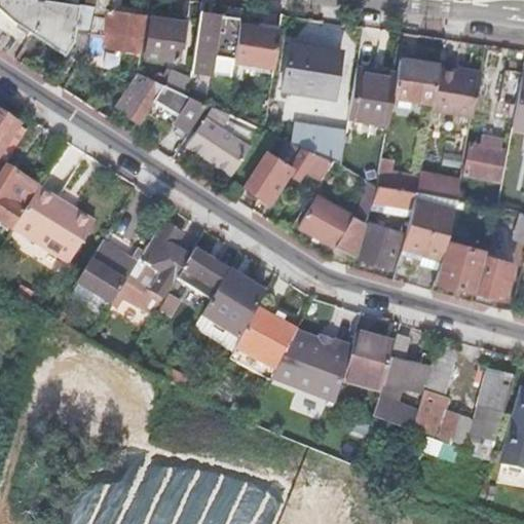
[(80,3),(65,1),(58,0),(0,0),(0,7),(13,20),(78,62),(86,49),(96,5),(80,3)]
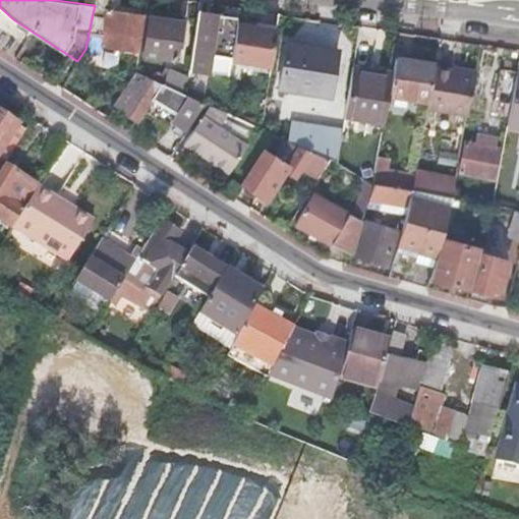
[(96,0),(95,5),(85,49),(104,52),(104,46),(140,50),(147,14),(109,8),(110,0),(113,0),(96,0)]
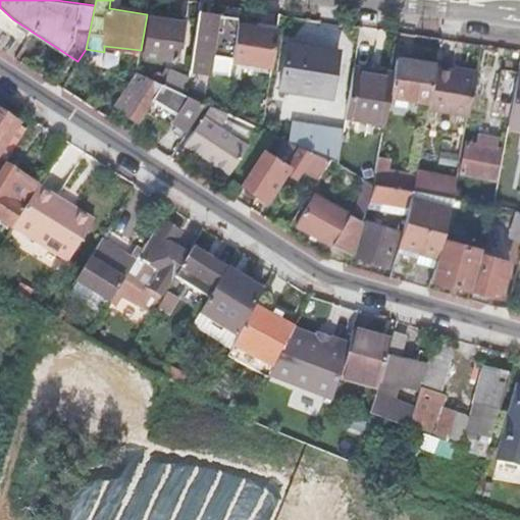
[(211,53),(232,56),(239,21),(240,17),(199,11),(190,68),(209,71),(211,53)]
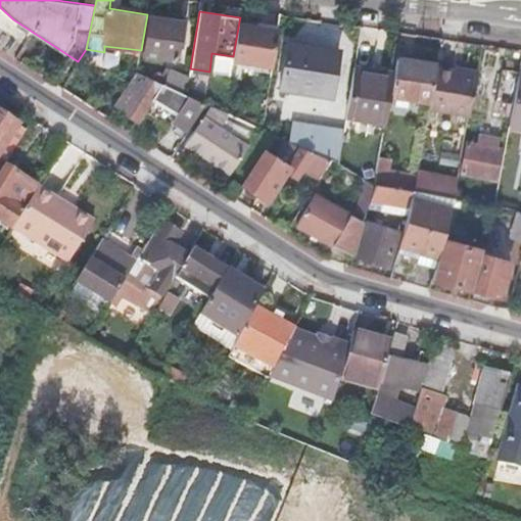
[(141,50),(141,53),(178,58),(183,19),(147,14),(141,50)]
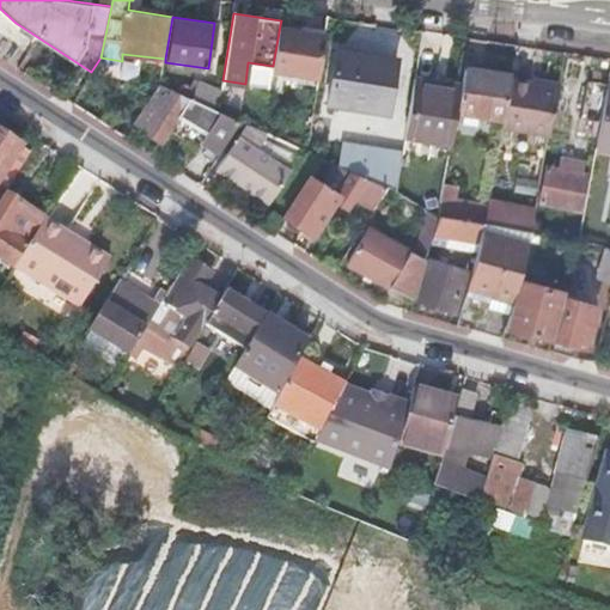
[(280,25),(273,66),(273,69),(319,77),(327,32),(280,25)]
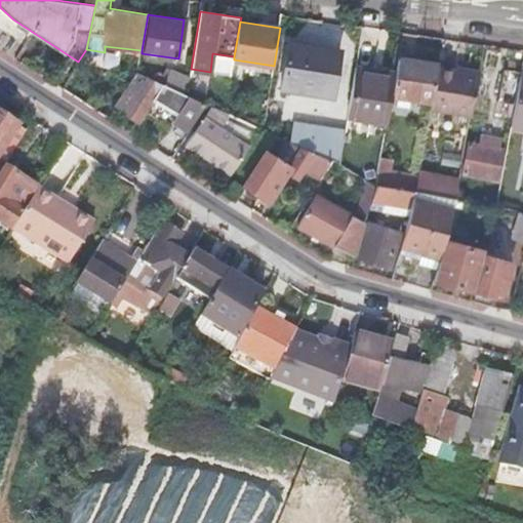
[(334,96),(343,50),(291,42),(283,88),(334,96)]
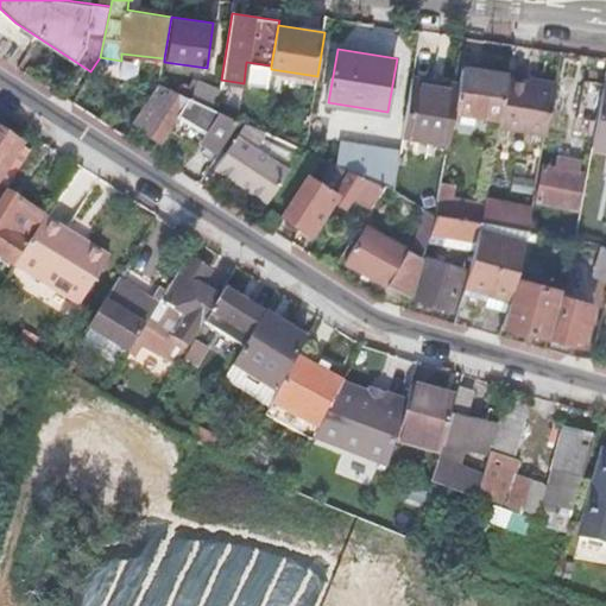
[(246,62),(244,83),(267,86),(271,69),(271,65),(246,62)]
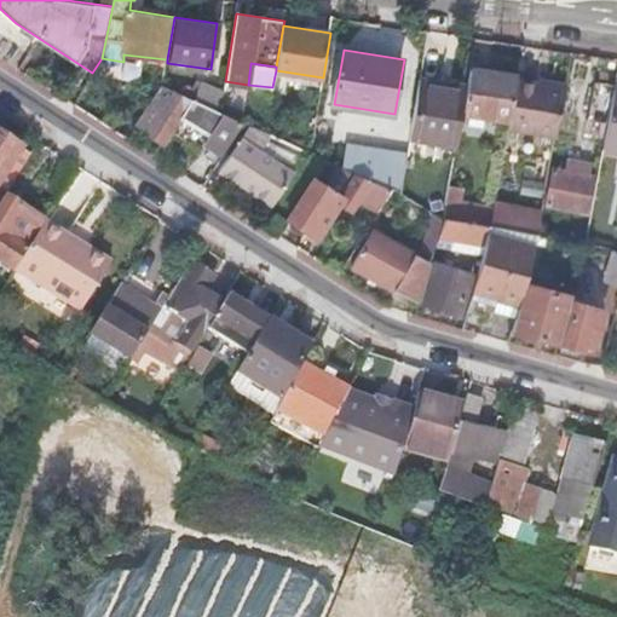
[(486,69),(472,67),(468,85),(463,111),(470,113),(468,122),(483,124),(484,115),(511,120),(518,81),(519,75),(486,69)]
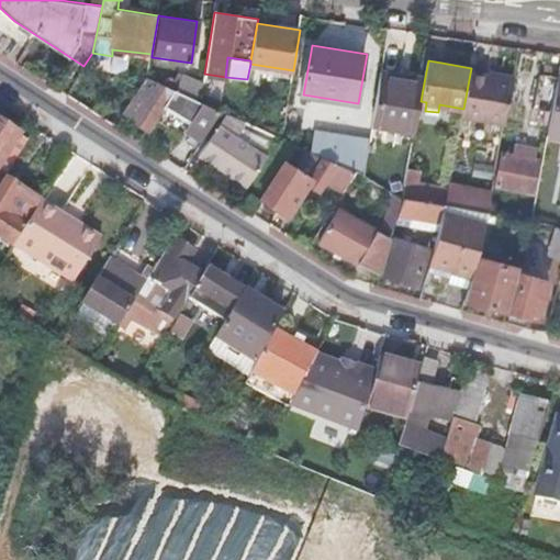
[(410,74),(382,70),(381,76),(410,80),(410,74)]
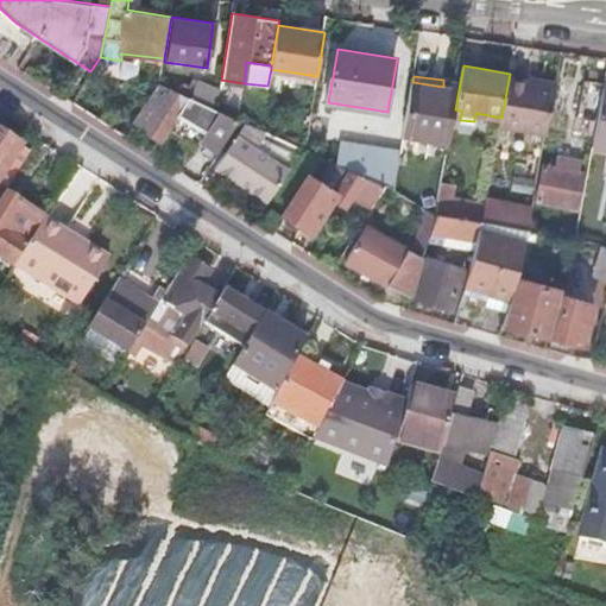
[(529,82),(555,87),(556,81),(530,76),(529,82)]
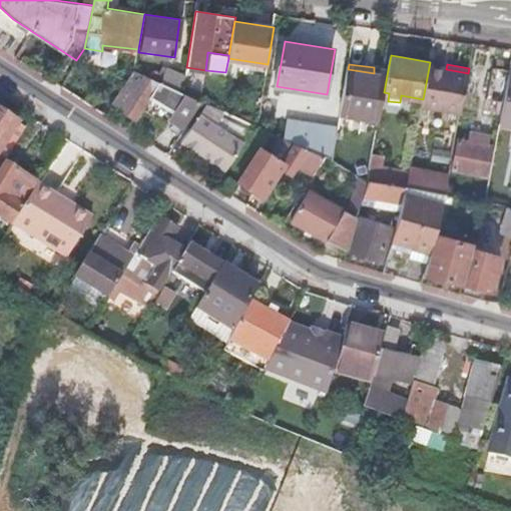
[(487,98),(504,102),(510,69),(494,66),(487,98)]
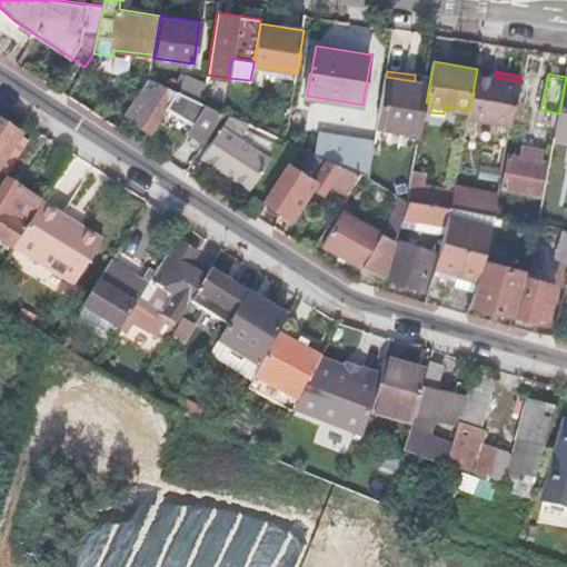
[(415,81),(386,77),(377,126),(420,132),(426,102),(430,78),(415,75),(415,81)]
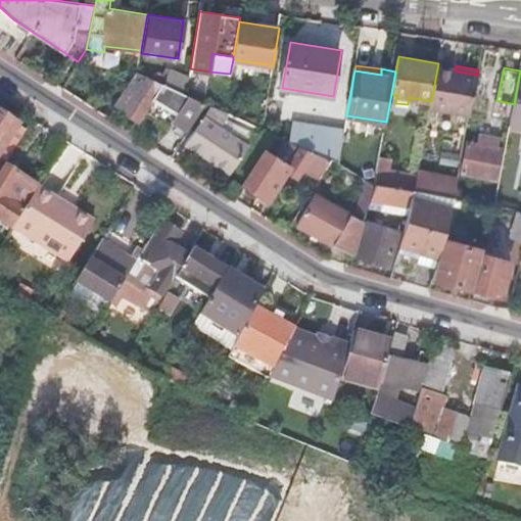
[(430,108),(470,114),(473,97),(477,75),(455,70),(437,68),(431,101),(430,108)]
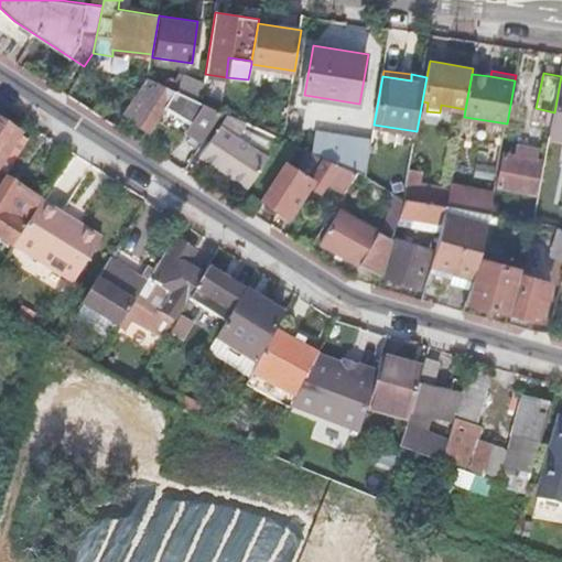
[(191,126),(206,136),(208,131),(222,110),(201,100),(183,93),(149,77),(123,115),(150,132),(168,105),(193,121),(191,126)]
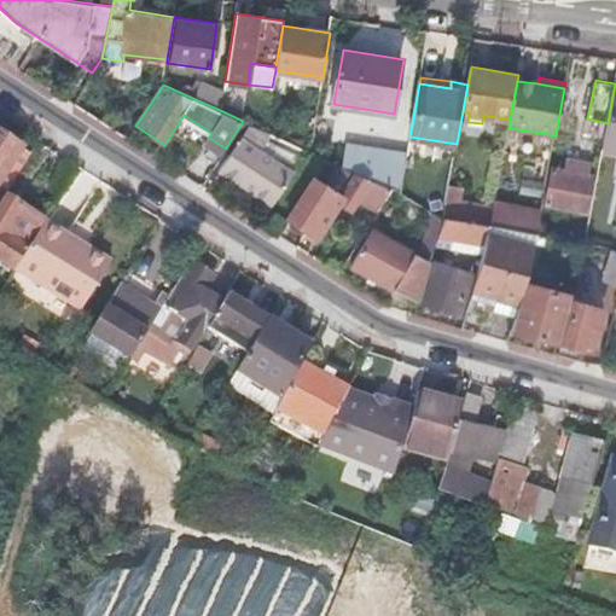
[(201,102),(220,110),(222,98),(204,89),(201,102)]
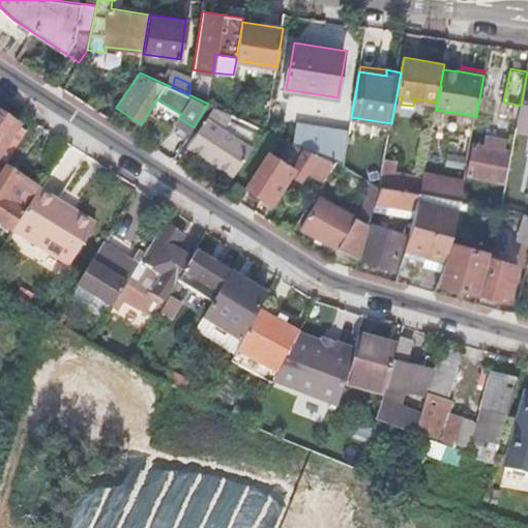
[(227,112),(213,106),(212,107),(230,118),(233,114),(227,112)]
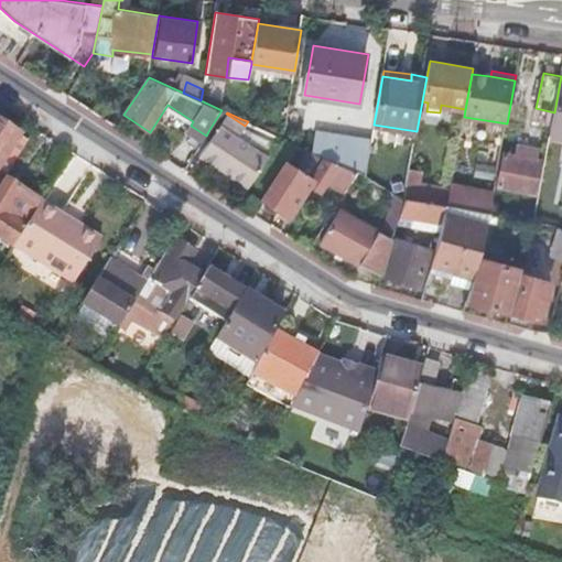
[(245,126),(226,114),(200,154),(249,186),(268,157),(238,137),(245,126)]
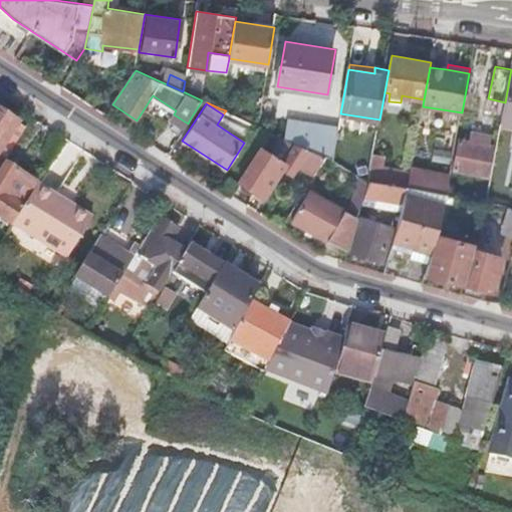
[(0,170),(5,162),(26,128),(0,109),(0,155),(1,156),(0,157),(0,170)]
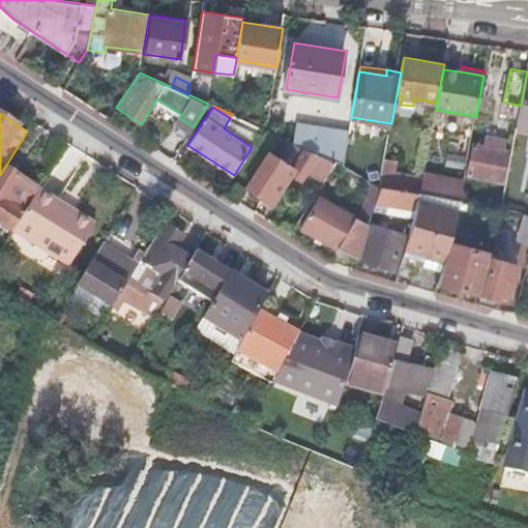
[(314,151),(338,162),(343,165),(349,130),(301,121),(298,144),(306,147),(314,151)]
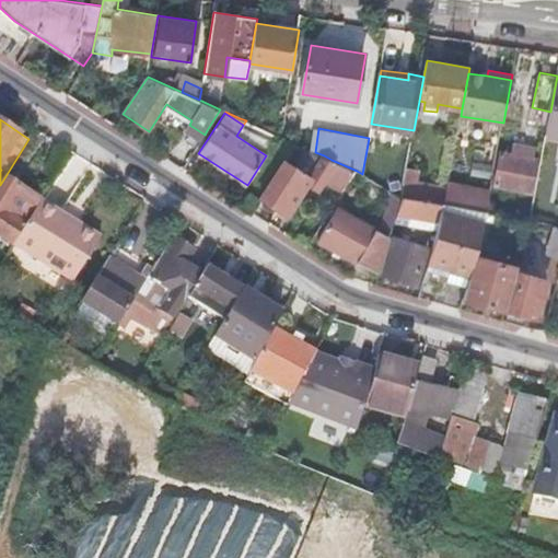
[(514,143),(512,154),(501,152),(496,184),(533,192),(539,160),(534,159),(536,148),(514,143)]
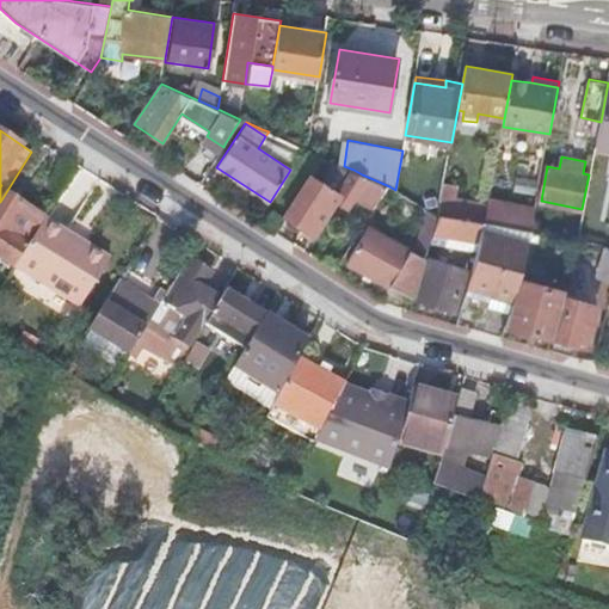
[(438,215),(485,223),(487,207),(455,200),(462,160),(449,158),(438,215)]
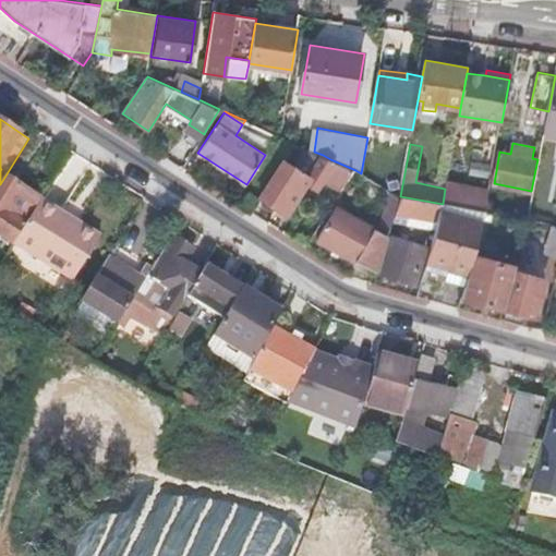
[(324,179),(342,191),(355,170),(330,159),(323,155),(309,176),(283,159),(281,162),(260,196),(287,214),(307,183),(317,190),(324,179)]
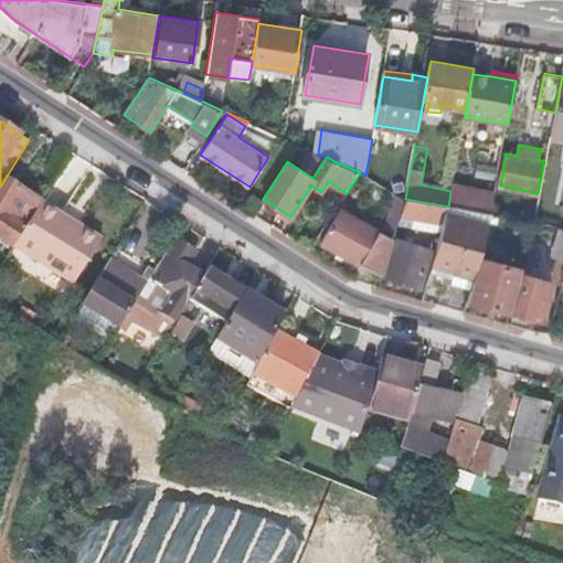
[(0,187),(0,235),(14,245),(42,201),(6,178),(0,187)]
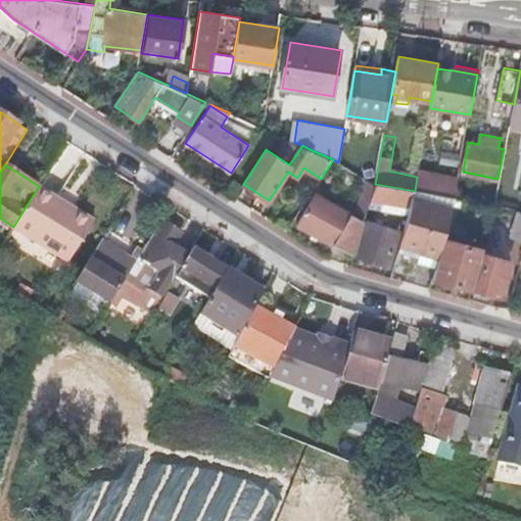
[(415,191),(457,198),(458,183),(458,180),(418,174),(417,177),(415,191)]
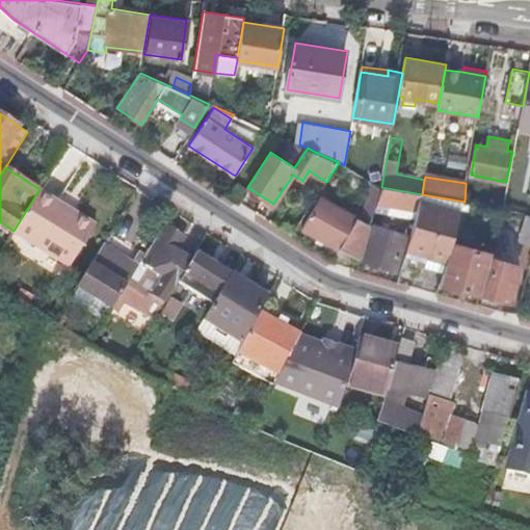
[(377,203),(378,199),(381,188),(371,182),(367,200),(377,203)]
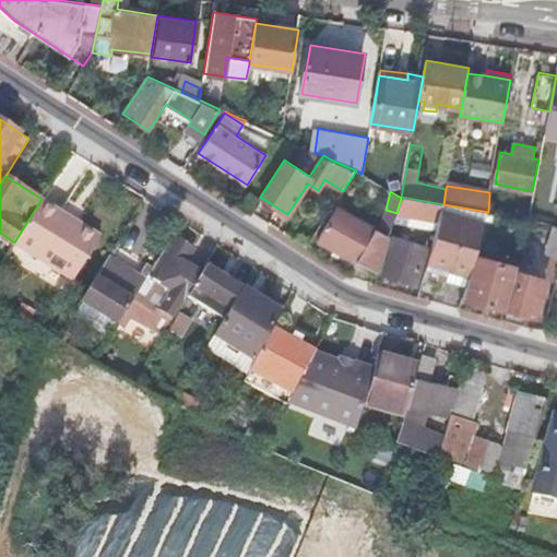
[(441,209),(443,204),(401,197),(401,198),(398,209),(439,218),(441,209)]
